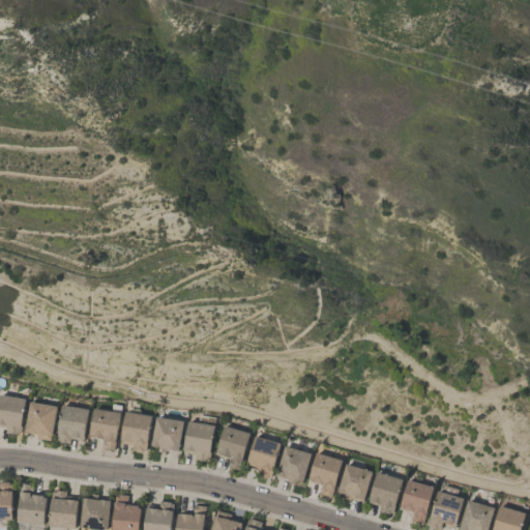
[(0,392),(24,396),(19,424),(21,424),(19,433),(4,431),(5,427),(0,425),(0,392)]
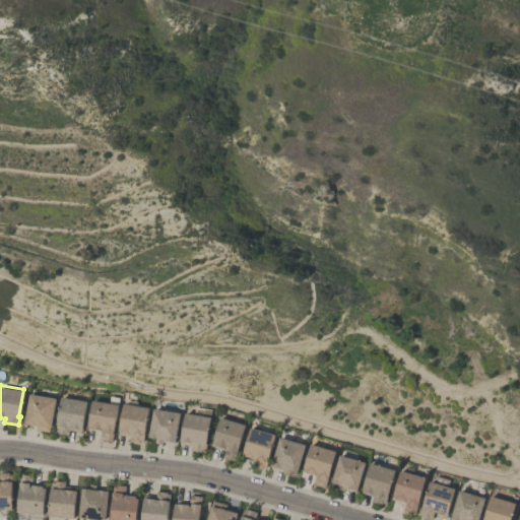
[(23,423),(23,421),(22,420),(28,392),(55,397),(49,432),(35,429),(36,425),(23,423)]
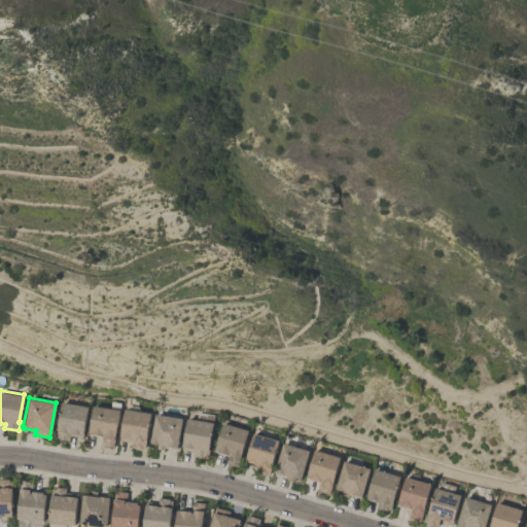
[(55,435),(60,400),(86,405),(81,436),(69,434),(68,440),(57,437),(58,435),(55,435)]
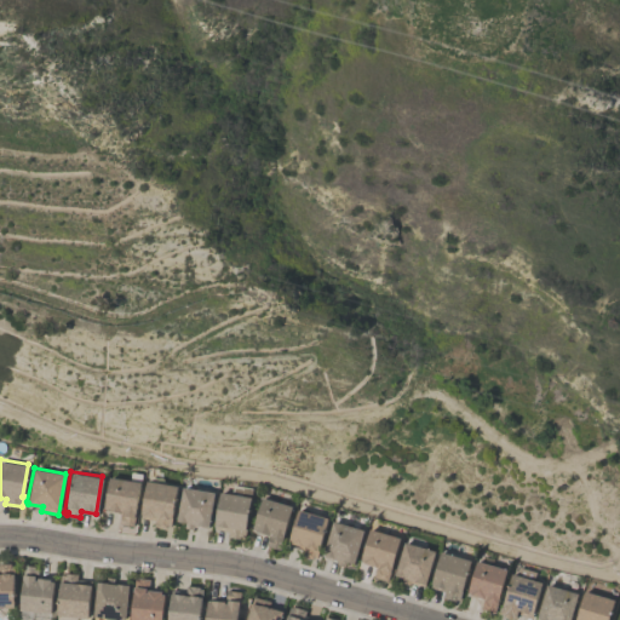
[(132,524),(118,523),(120,514),(118,512),(118,511),(107,509),(107,507),(103,506),(108,476),(138,481),(132,524)]
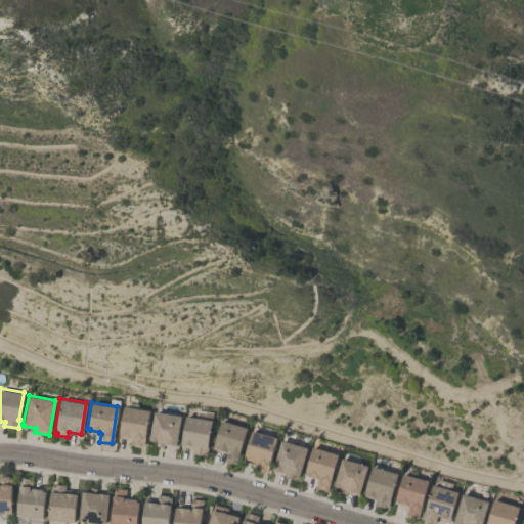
[(143,444),(140,444),(139,445),(131,444),(131,443),(129,443),(130,438),(117,436),(122,405),(148,409),(143,444)]
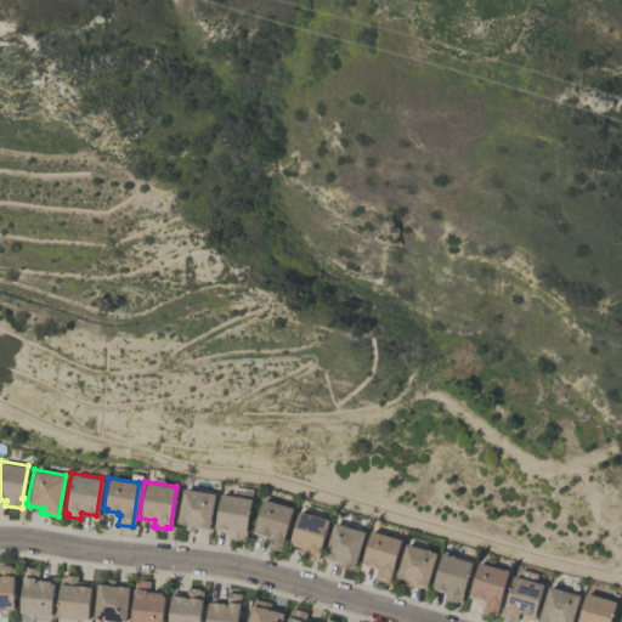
[(213,530),(219,492),(231,493),(232,486),(252,488),(244,537),(239,537),(239,539),(227,537),(227,531),(213,530)]
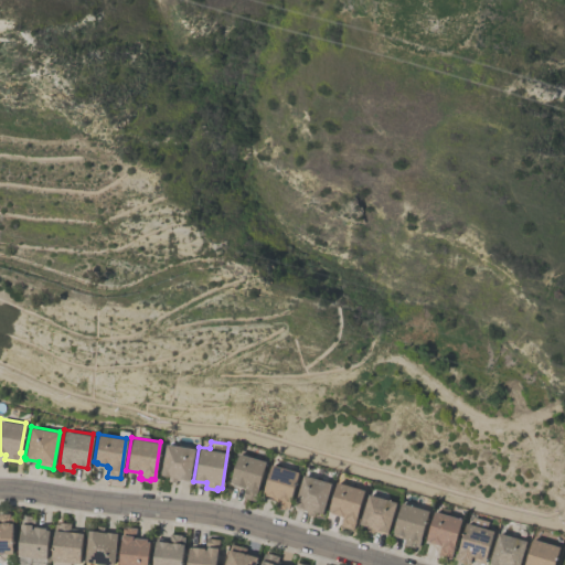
[(160,473),(164,443),(194,447),(189,478),(188,481),(176,479),(174,481),(167,480),(168,475),(160,473)]
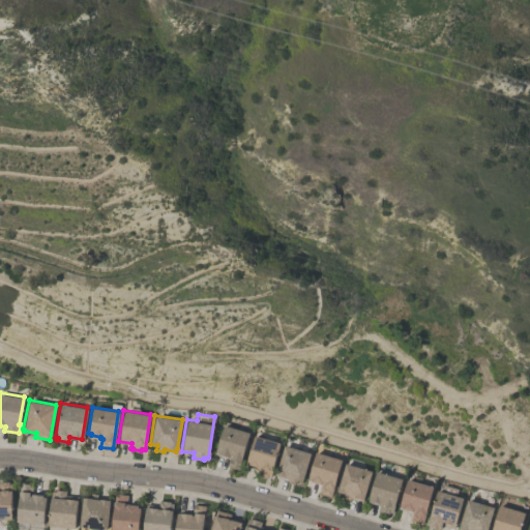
[(238,468),(226,465),(229,457),(226,457),(227,454),(215,451),(223,423),(248,431),(238,468)]
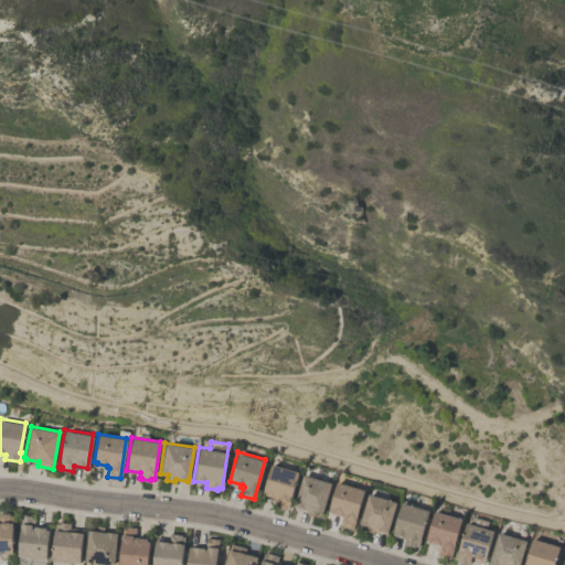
[(260,496),(270,462),(298,471),(287,508),(277,504),(278,500),(260,496)]
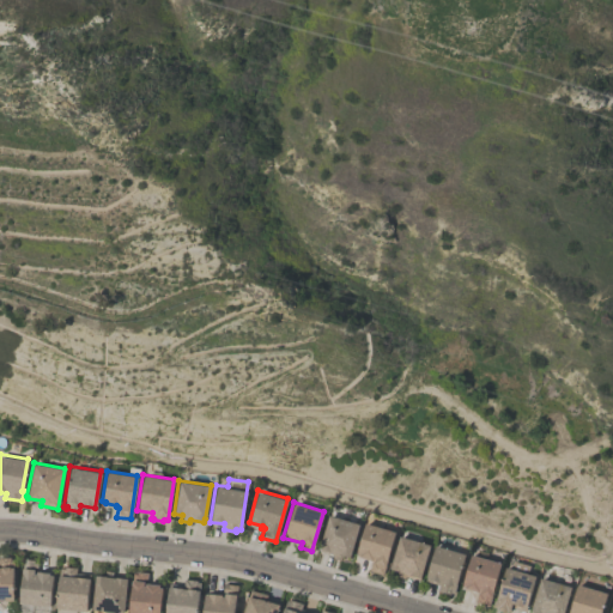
[(328,514),(358,522),(349,556),(341,553),(339,559),(332,557),(332,553),(317,548),(328,514)]
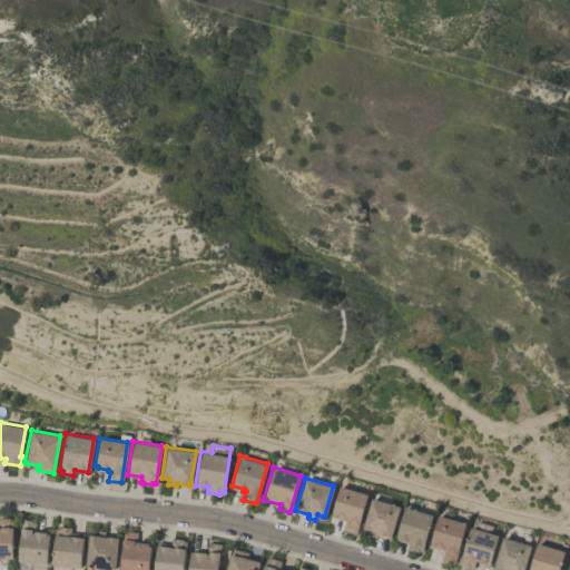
[(355,533),(343,529),(345,521),(342,520),(342,519),(330,514),(338,485),(366,493),(355,533)]
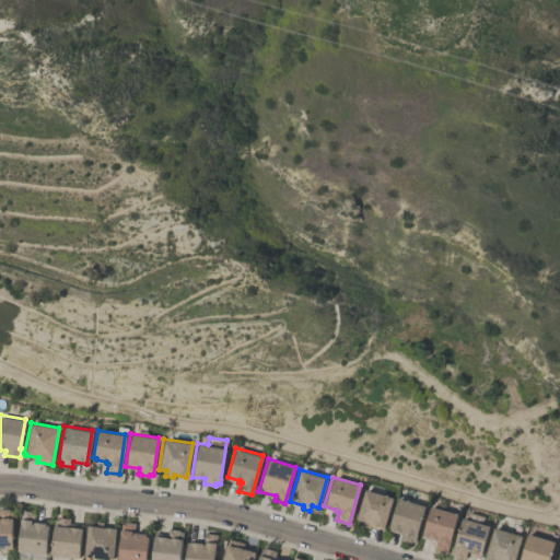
[(356,517),(364,488),(392,497),(382,528),(370,525),(369,527),(363,525),(365,521),(356,517)]
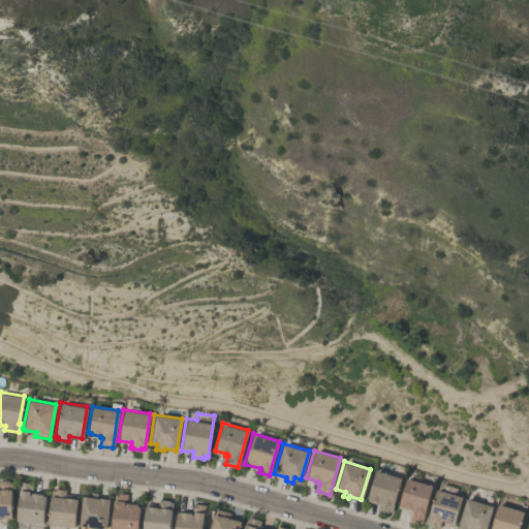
[(366,500),(375,469),(400,477),(391,511),(386,509),(386,511),(377,508),(378,504),(366,500)]
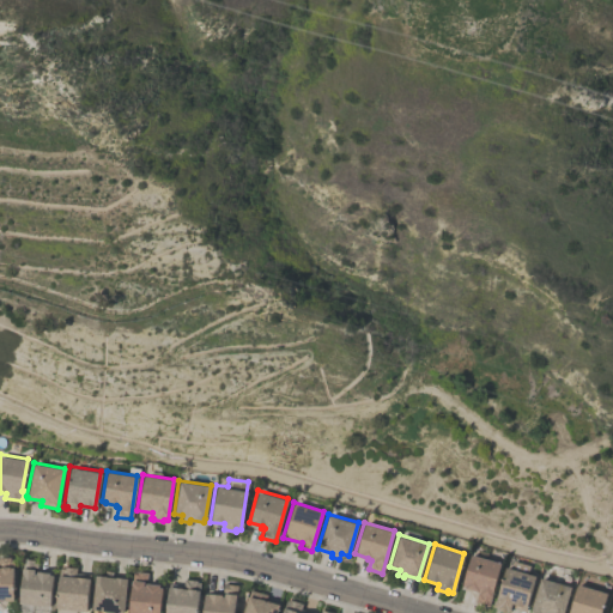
[(474,600),(477,592),(473,590),(474,589),(462,586),(463,583),(461,583),(469,552),(499,562),(487,605),(474,600)]
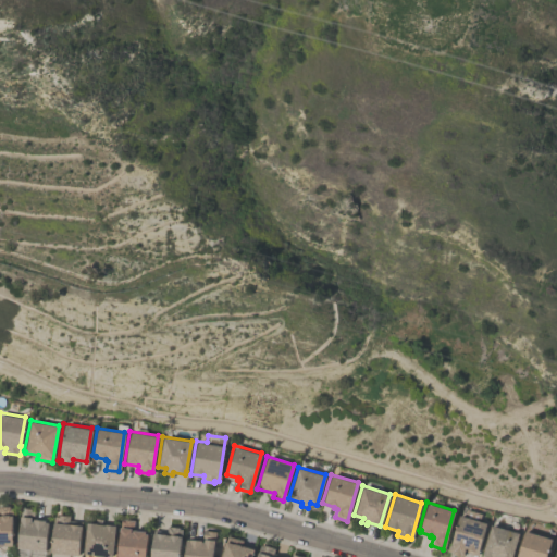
[(0,544),(0,505),(9,505),(9,506),(11,506),(11,544),(0,544)]
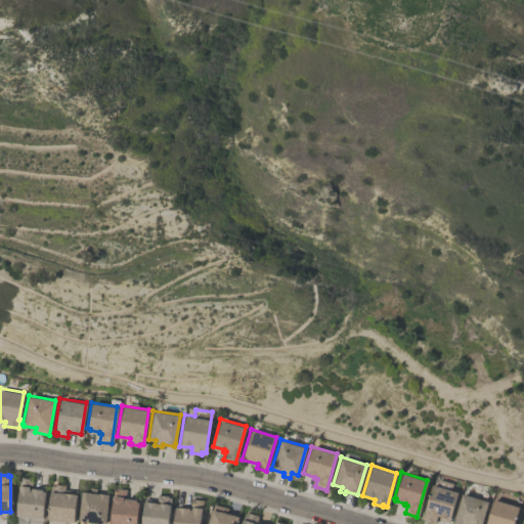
[(15,515),(18,477),(31,478),(31,487),(42,488),(41,490),(44,490),(42,517),(15,515)]
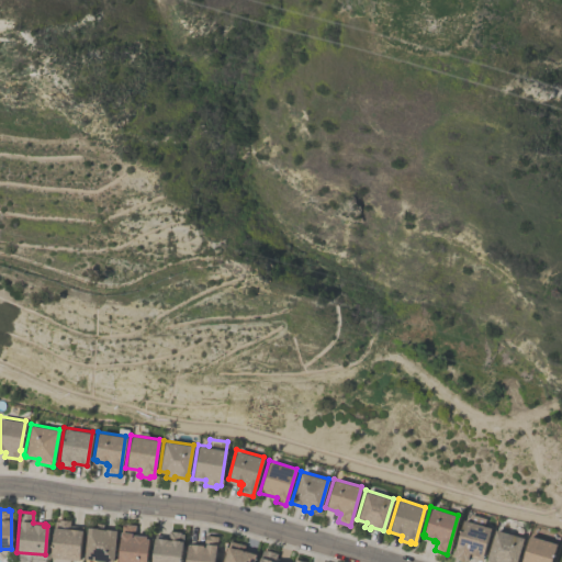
[(452,554),(462,518),(468,520),(470,513),(485,517),(483,525),(490,527),(481,559),(467,555),(465,560),(454,557),(456,555),(452,554)]
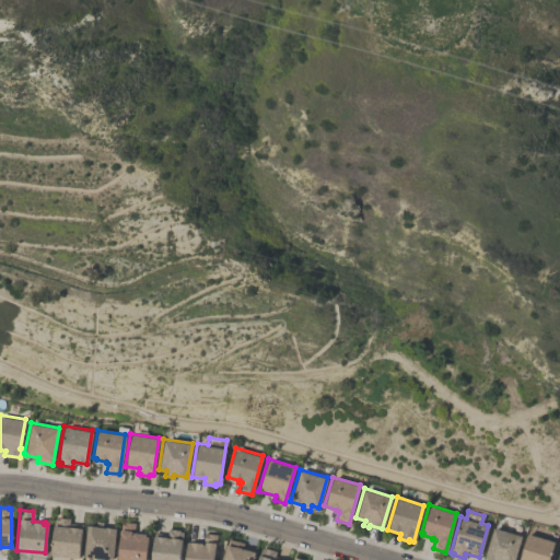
[(50,555),(54,518),(57,518),(57,516),(69,517),(68,526),(81,527),(78,557),(50,555)]
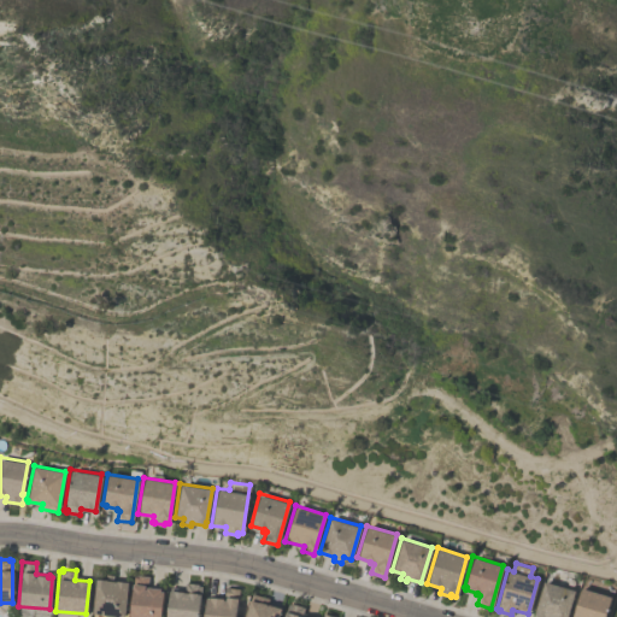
[(127,581),(123,616),(92,612),(95,577),(101,579),(101,574),(113,575),(113,580),(127,581)]
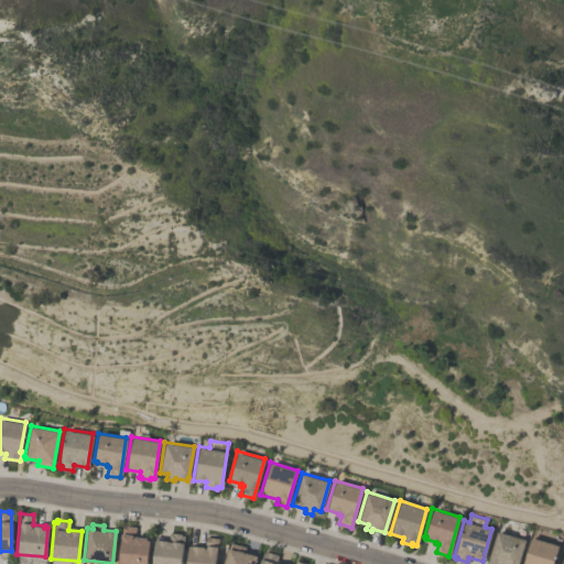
[(118,563),(120,532),(121,532),(122,524),(134,525),(134,535),(147,537),(145,540),(148,540),(145,563),(118,563)]
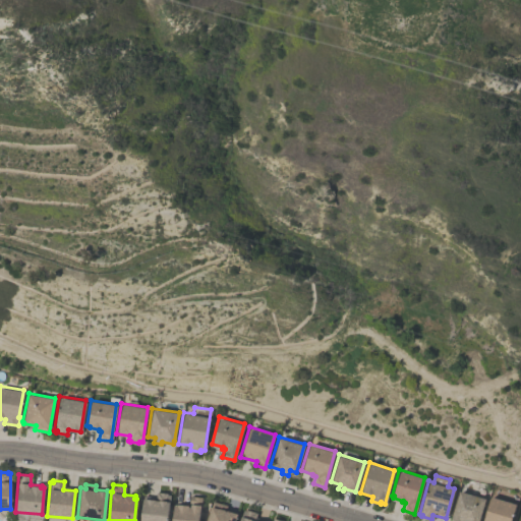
[(450,518),(458,489),(484,498),(477,520),(456,520),(457,520),(450,518)]
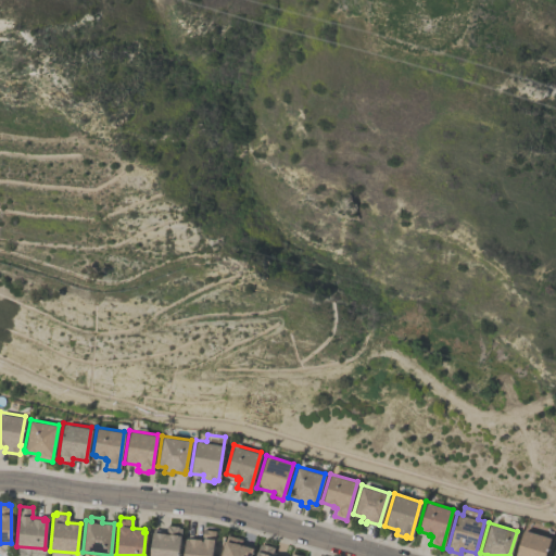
[(177,555),(149,555),(152,528),(166,529),(166,525),(178,526),(177,528),(180,528),(177,555)]
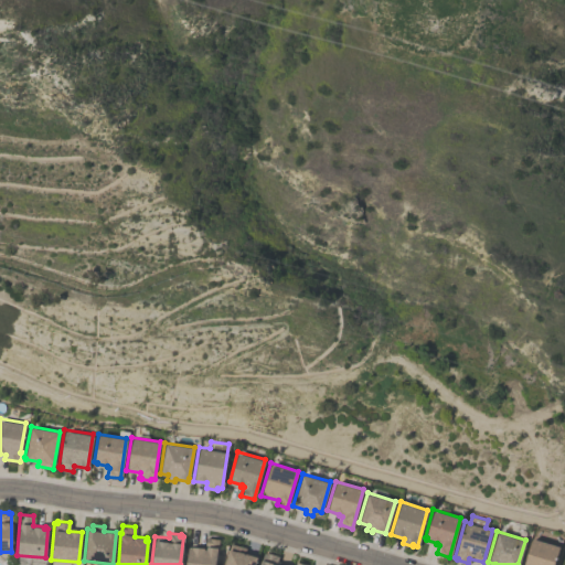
[(185,564),(188,546),(191,547),(191,545),(204,546),(205,537),(217,539),(214,564),(185,564)]
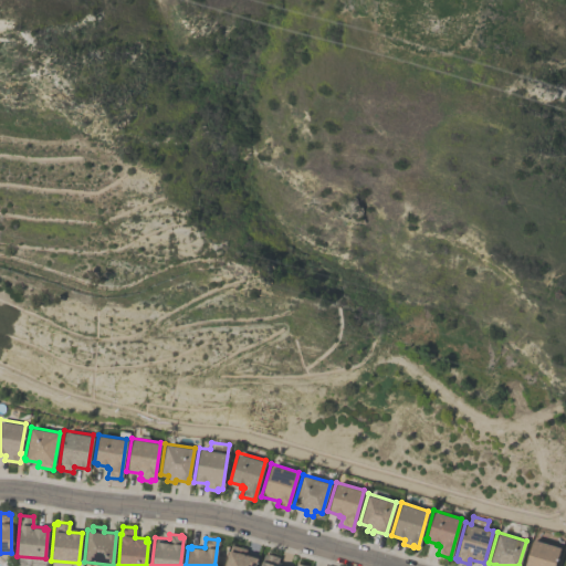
[(523,565),(532,538),(559,546),(553,565),(523,565)]
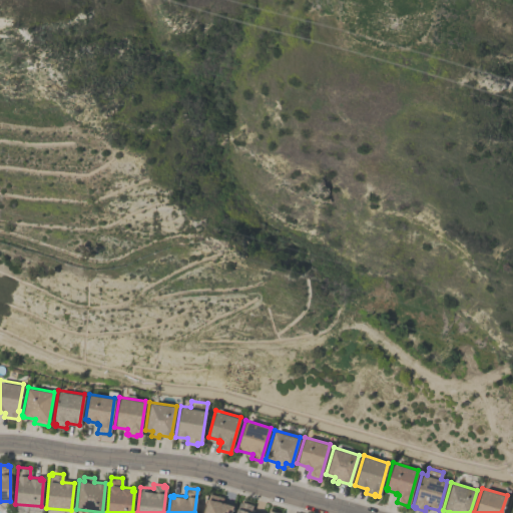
[(229,512),(232,504),(221,501),(222,497),(208,493),(202,512),(229,512)]
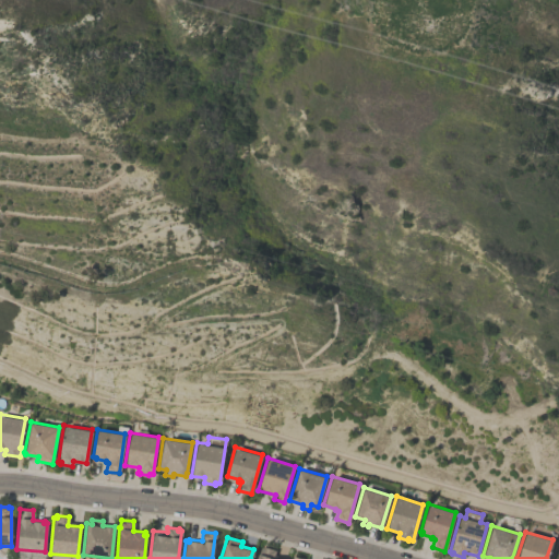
[(280,558),(273,557),(275,549),(264,546),(263,548),(260,547),(256,558),(280,558)]
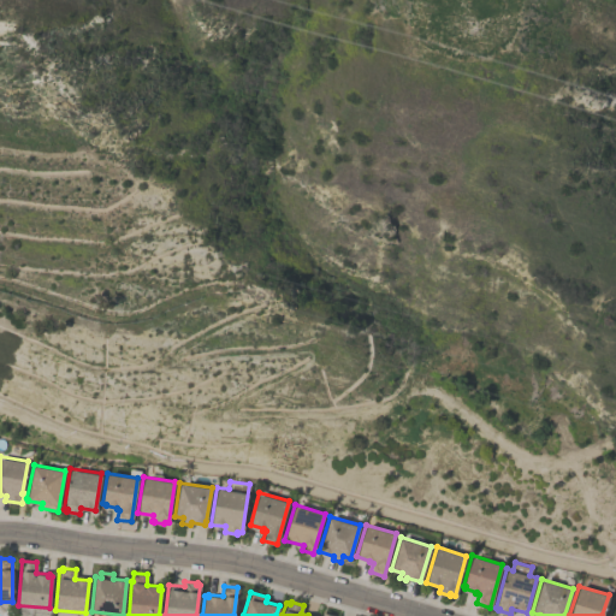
All buildings are outlined.
